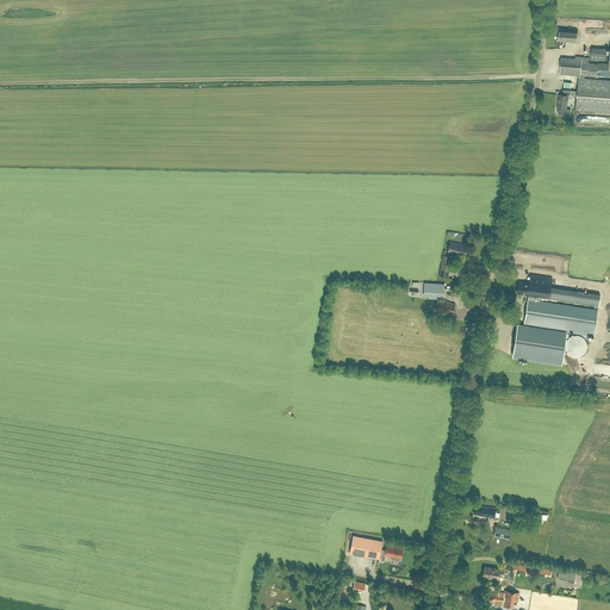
[(559,41),(564,41),(577,42),(578,30),(565,29),(565,30),(560,29),(559,41)]
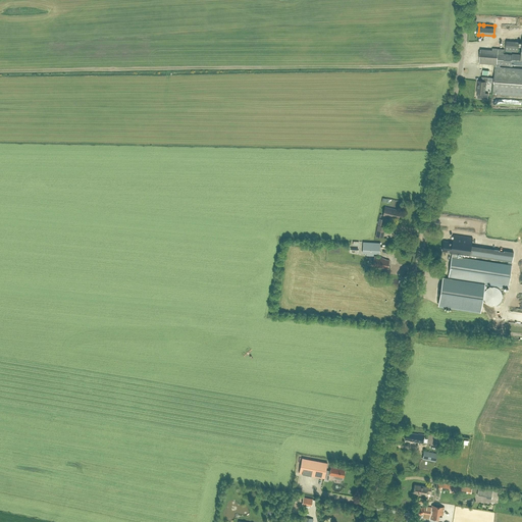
[(496,66),(500,66),(500,64),(512,65),(512,64),(521,64),(521,44),(521,54),(512,53),(512,54),(504,54),(504,49),(480,47),(479,63),(496,64),(496,66)]
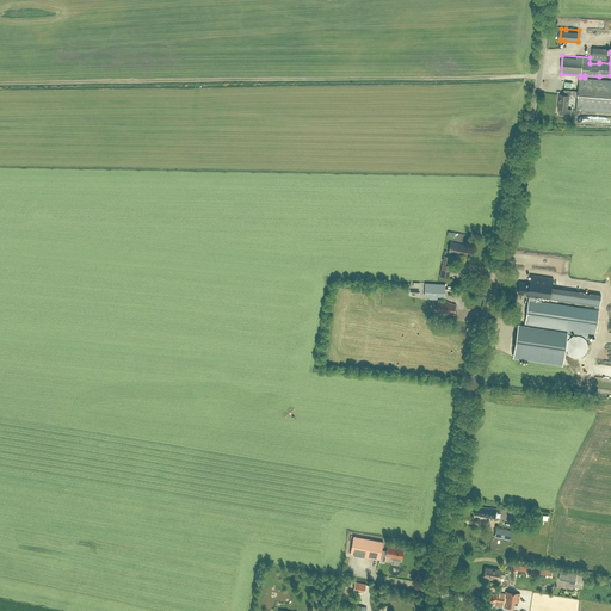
[(565,87),(563,91),(563,94),(560,94),(559,109),(568,109),(569,94),(578,96),(576,110),(610,112),(610,80),(585,78),(580,78),(579,91),(572,91),(567,90),(567,87),(565,87)]
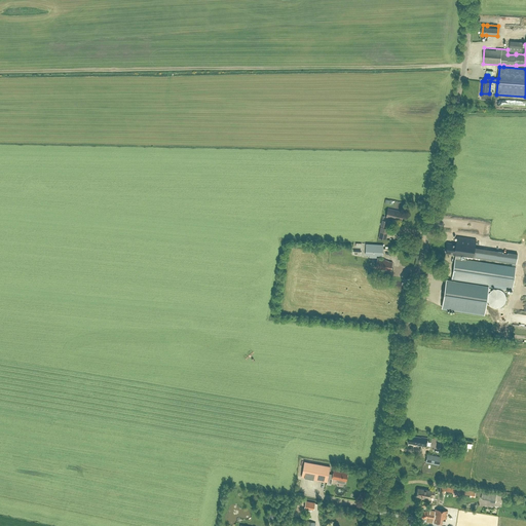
[(399,211),(387,209),(385,218),(391,219),(391,218),(401,221),(403,212),(399,211)]
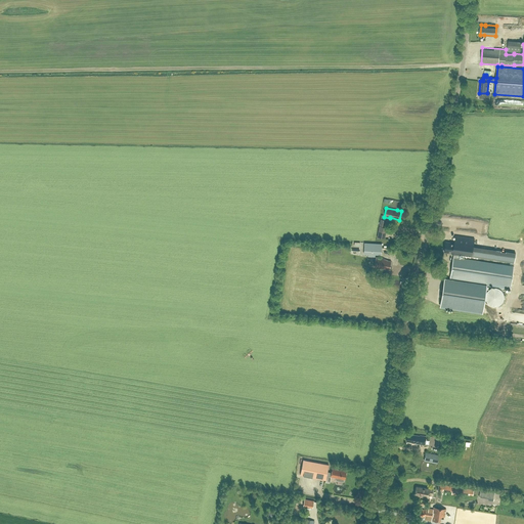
[(377,236),(385,238),(387,227),(379,225),(377,236)]
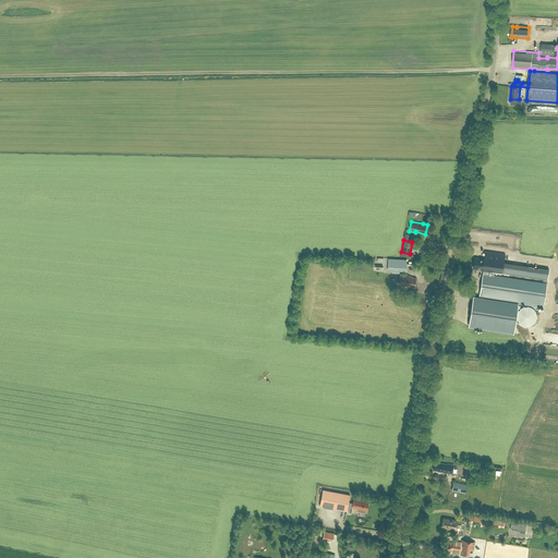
[(547,283),(494,276),(495,273),(526,277),(528,267),(504,264),(505,254),(484,251),(483,259),(474,258),(473,267),(483,269),(478,298),(518,303),(543,307),(547,283)]
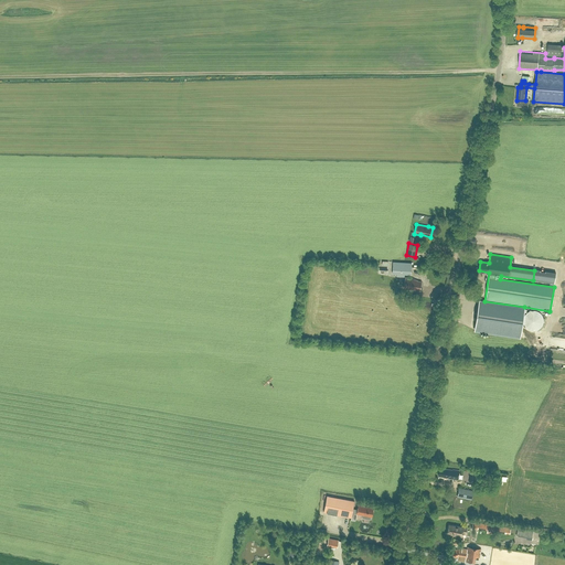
[(412,263),(393,262),(392,274),(396,274),(396,276),(404,276),(404,274),(411,275),(412,263)]
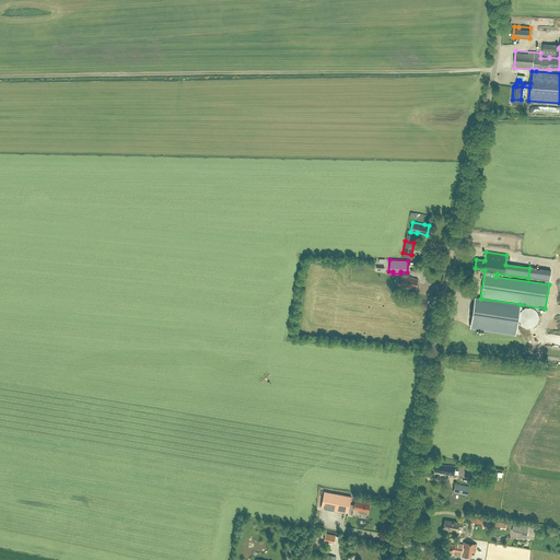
[(412,278),(413,278),(410,277),(401,275),(399,286),(408,287),(411,288),(411,287),(416,288),(418,279),(412,278)]
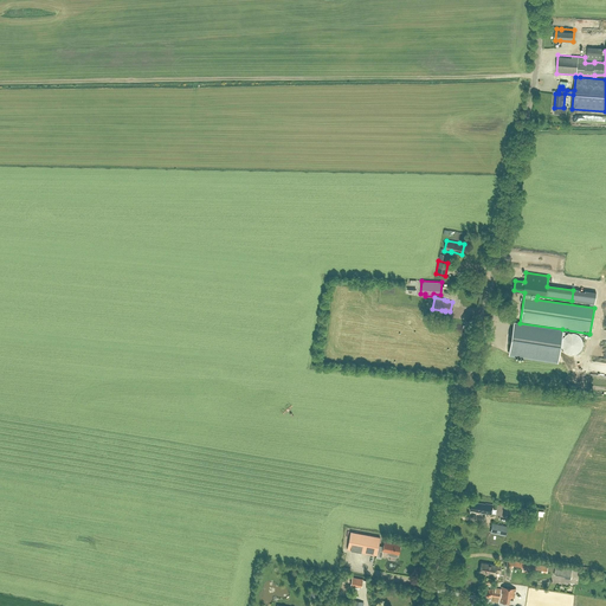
[(558,362),(562,329),(520,323),(514,322),(508,354),(558,362)]
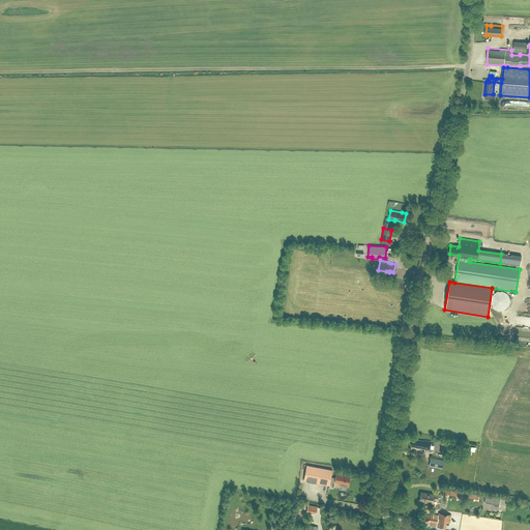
[(509,302),(509,299),(508,295),(505,292),(501,291),(497,291),(494,293),(492,296),(491,300),(491,304),(494,307),(497,310),(501,310),(504,308),(507,306),(509,302)]
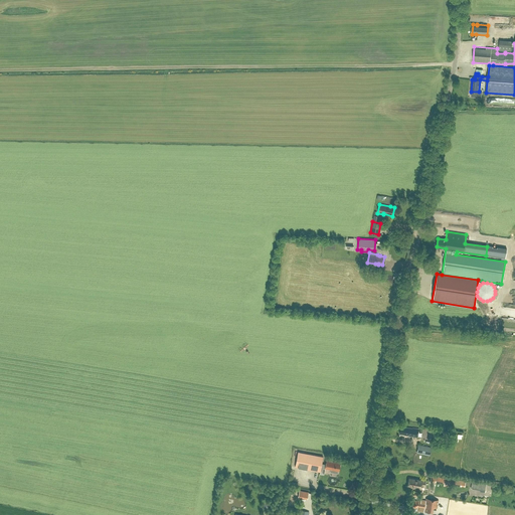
[(417,437),(418,428),(412,427),(412,428),(400,426),(399,434),(408,435),(408,436),(417,437)]
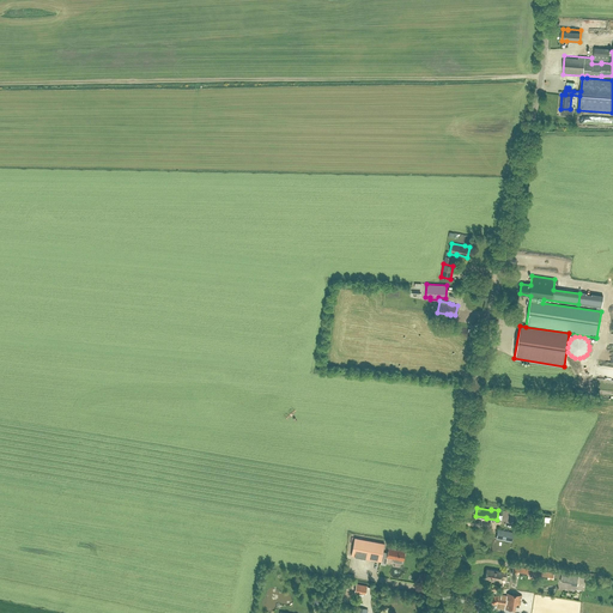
[(511,541),(514,532),(497,529),(496,539),(511,541)]
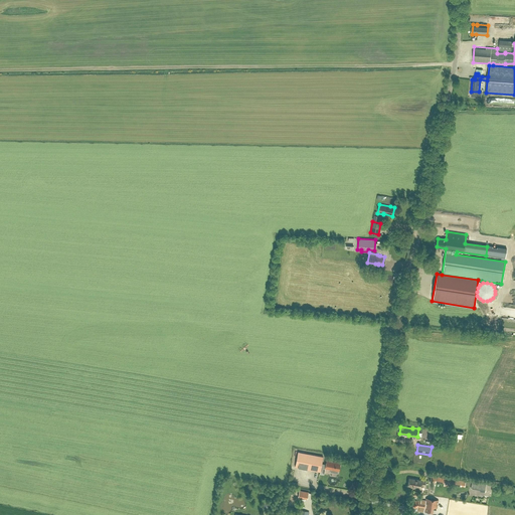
[(323,457),(298,452),(295,467),(303,468),(303,465),(307,466),(307,469),(320,472),(321,467),(322,464),(323,457)]
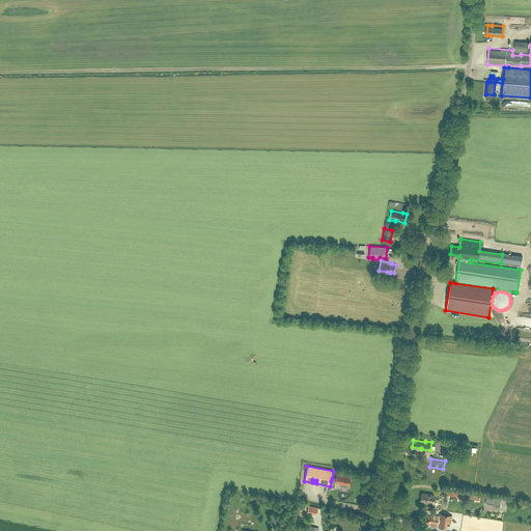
[(331,481),(341,483),(340,486),(344,487),(345,484),(348,485),(351,477),(336,474),(335,479),(332,478),(331,481)]
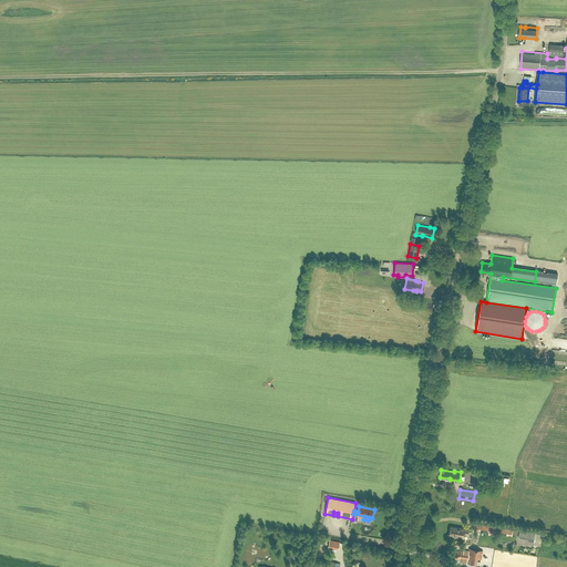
[(511,535),(512,531),(475,524),(474,529),(508,535),(511,535)]
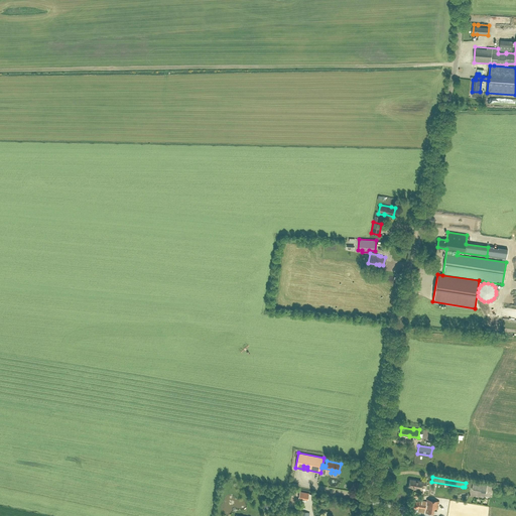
[(415,489),(421,490),(421,487),(425,487),(426,481),(422,481),(409,479),(408,487),(415,488),(415,489)]
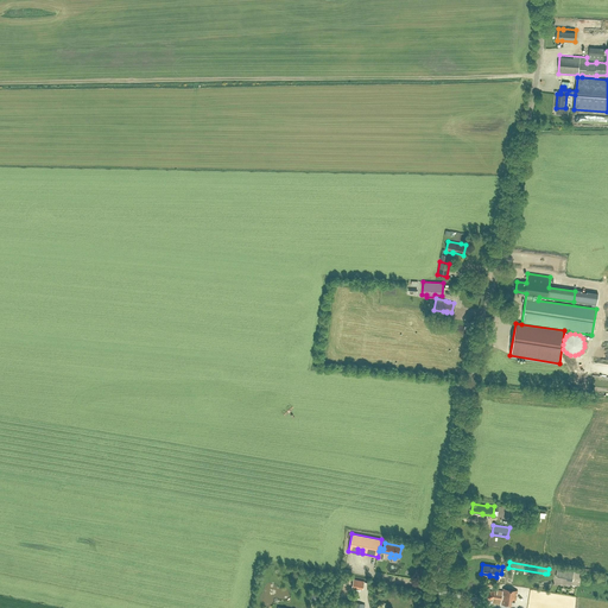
[(515,600),(517,590),(502,588),(502,593),(496,591),(487,590),(486,599),(494,600),(500,601),(500,603),(514,606),(515,600)]
